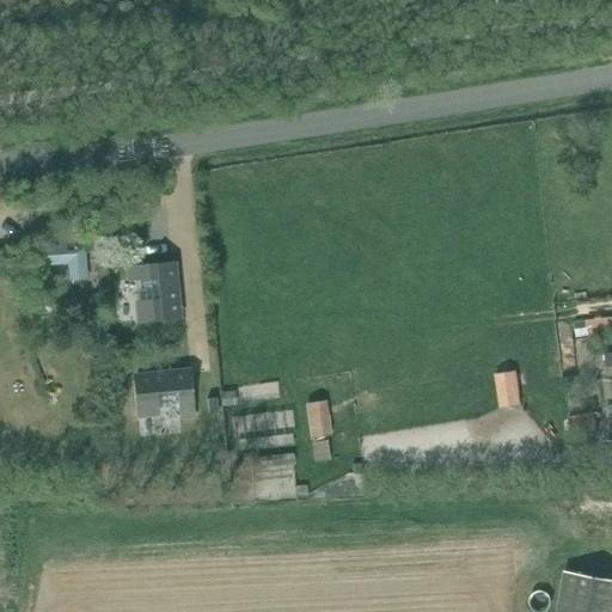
[(59,245),(37,246),(38,267),(67,264),(68,282),(87,281),(85,243),(81,244),(80,226),(57,227),(59,245)]
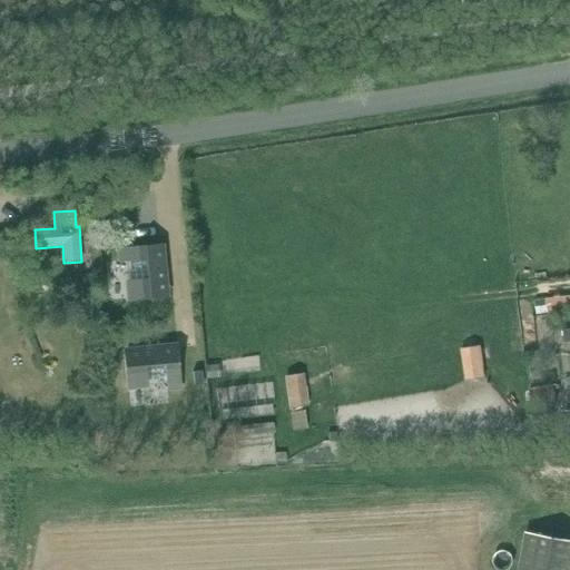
[(160,246),(120,251),(121,262),(146,259),(147,278),(129,281),(130,300),(165,296),(160,246)]
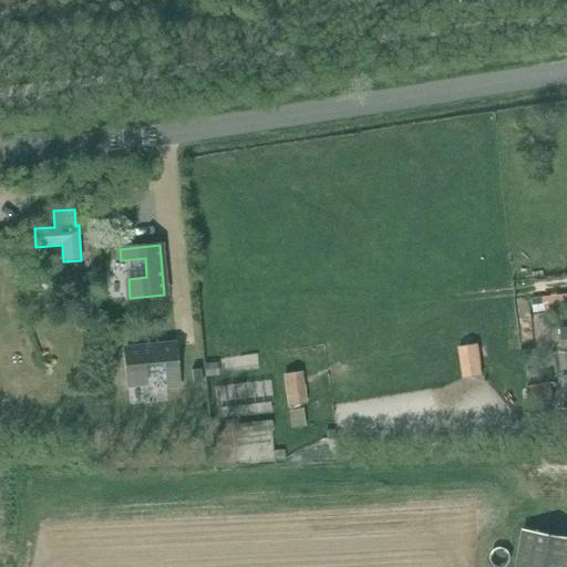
[(174,346),(125,350),(129,384),(147,383),(145,364),(164,362),(166,387),(178,385),(174,346)]
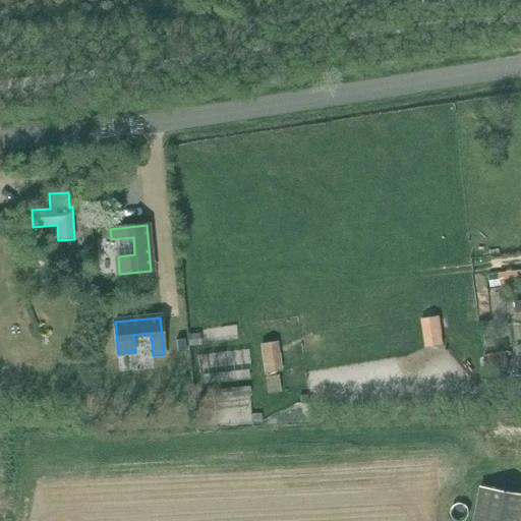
[(440,317),(421,320),(425,348),(444,345),(440,317)]
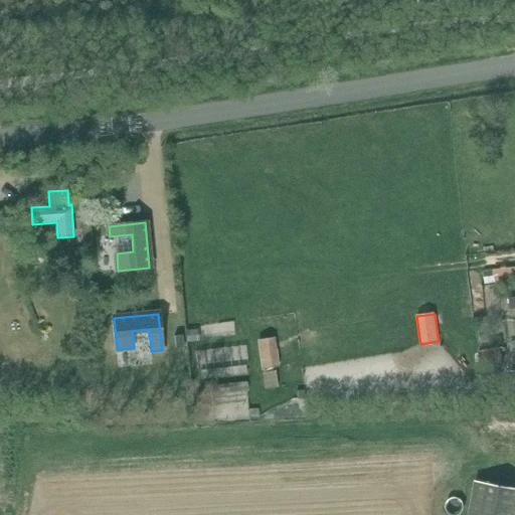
[(182,335),(174,336),(175,348),(183,347),(182,335)]
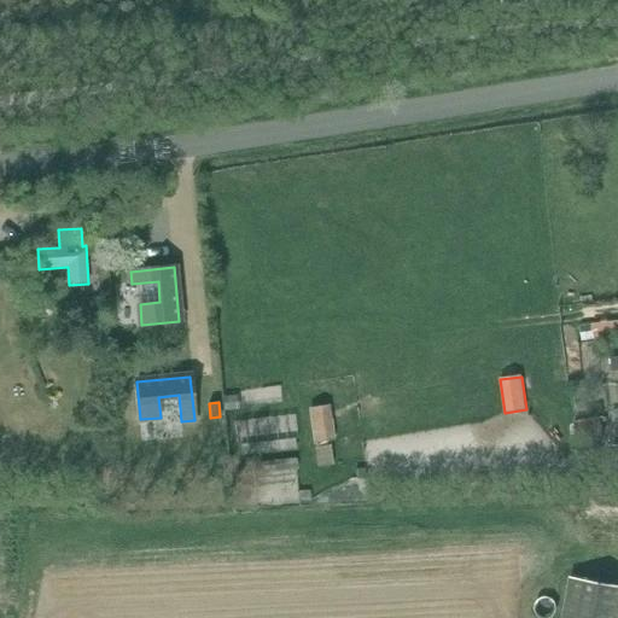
[(330,404),(308,408),(313,443),(334,439),(330,404)]
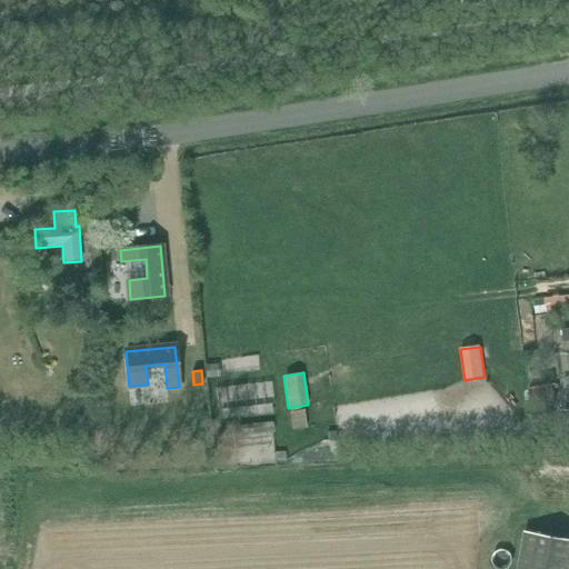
[(305,410),(289,411),(291,430),(307,428),(305,410)]
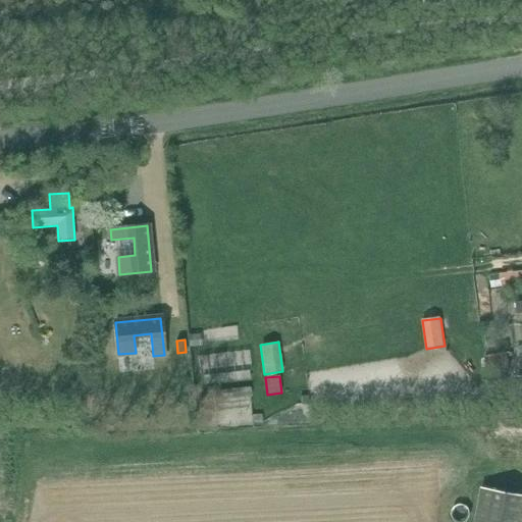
[(214,398),(202,399),(203,413),(215,412),(214,398)]
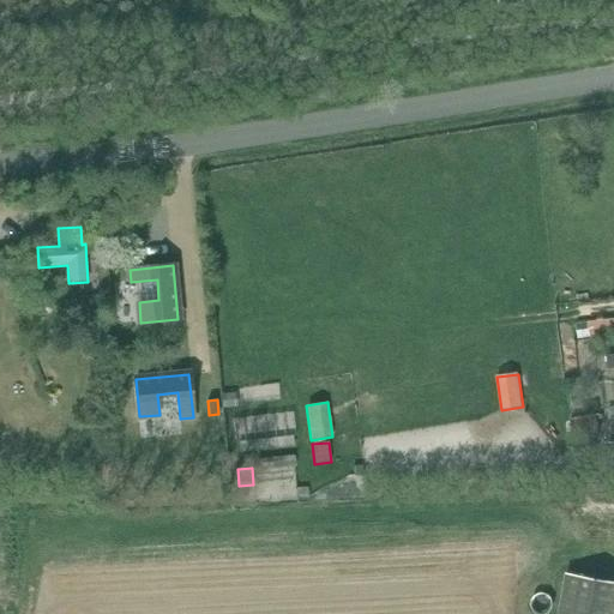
[(558,613),(613,613),(613,581),(566,573),(558,613)]
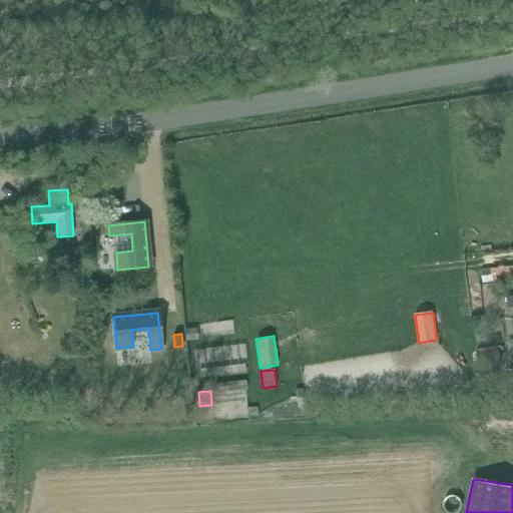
All buildings are outlined.
